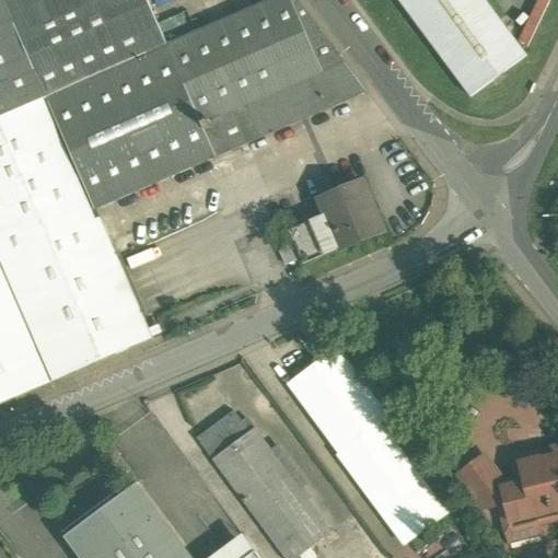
[(0,115),(44,96),(1,0),(0,0),(0,115)]
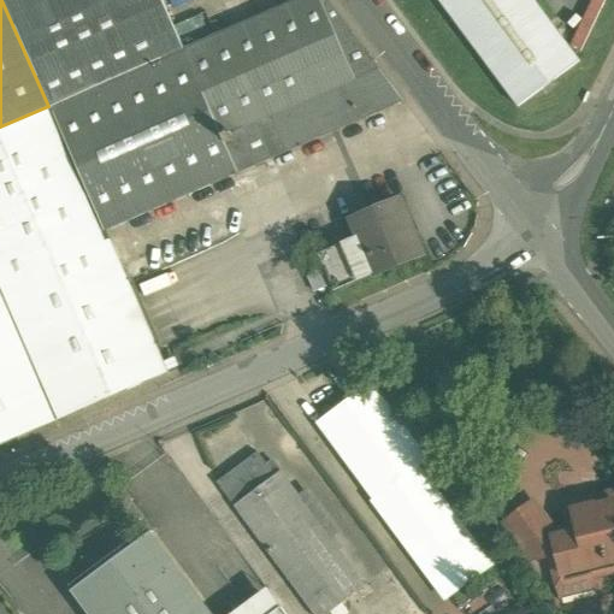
[(1,0),(48,106),(49,106),(181,49),(159,0),(1,0)]
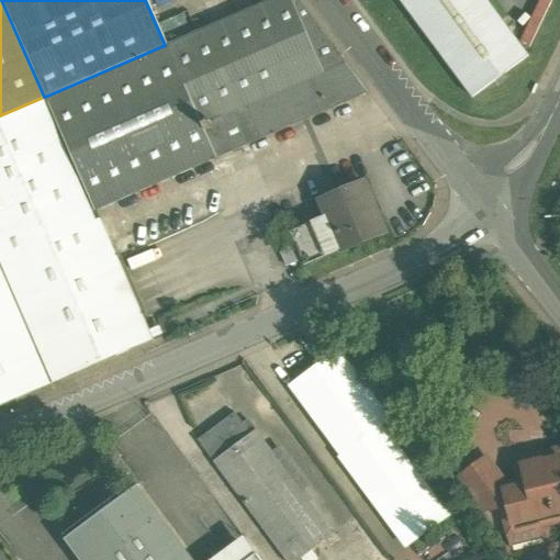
[(266,0),(165,45),(45,97),(93,209),(94,209),(365,91),(297,0),(266,0)]
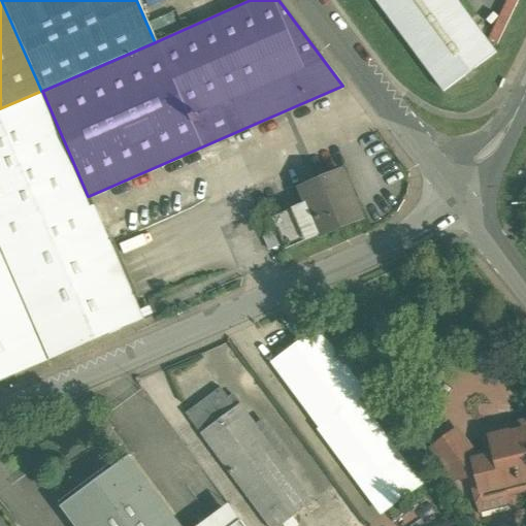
[(494,51),(456,0),(373,0),(439,88),(494,51)]
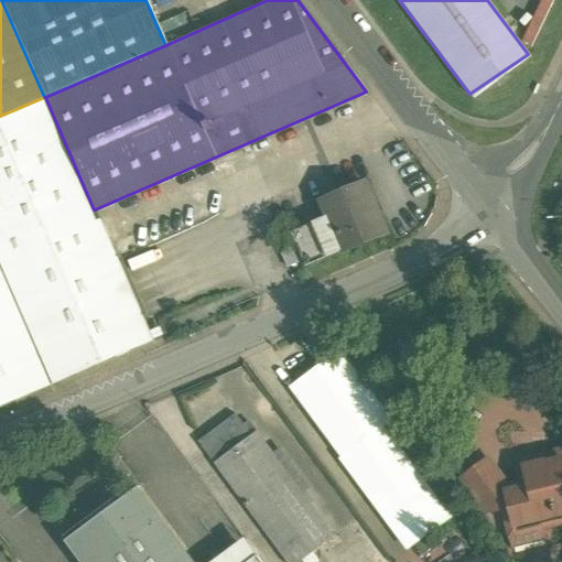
[(44,97),(0,116),(0,271),(49,384),(151,339),(95,209),(94,209),(45,97),(44,97)]
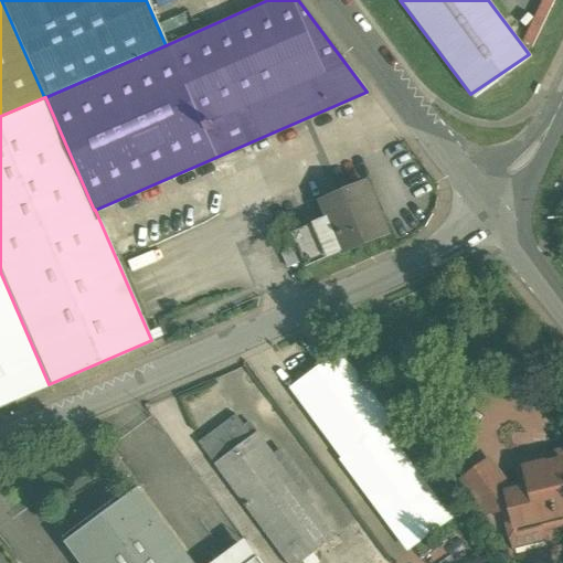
[(362,182),(319,201),(325,214),(286,232),(301,267),(339,251),(340,252),(383,233),(362,182)]
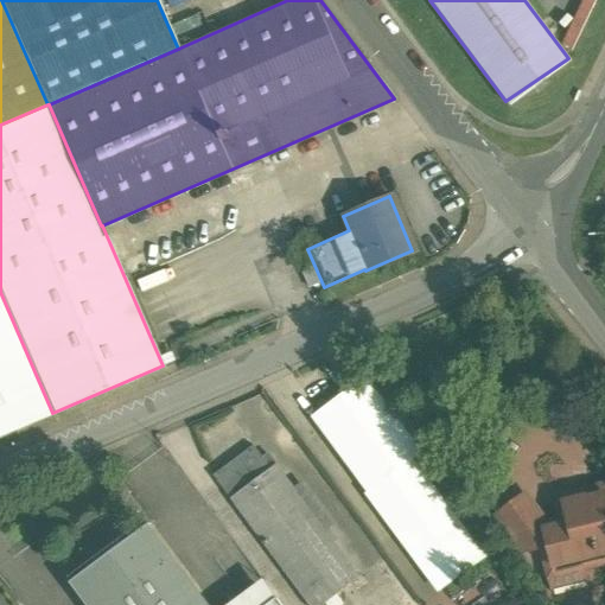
[(0,435),(52,413),(0,292),(0,435)]
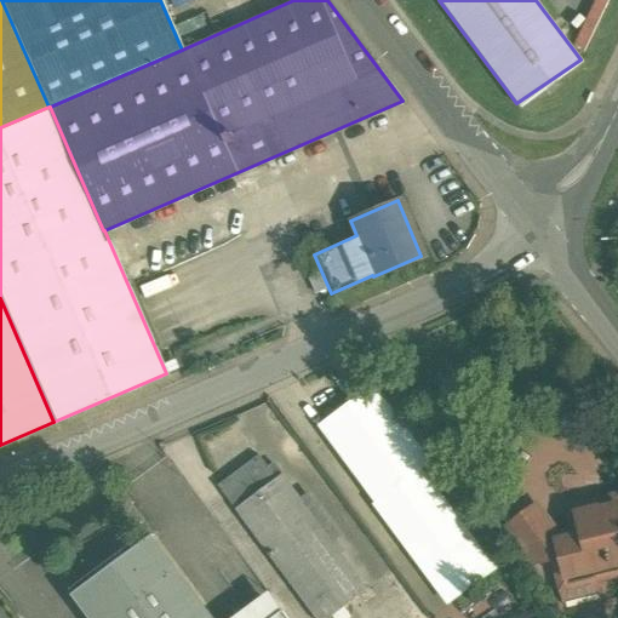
[(372,383),(316,424),(344,462),(365,447),(394,486),(418,469),(479,551),(491,543),(372,383)]
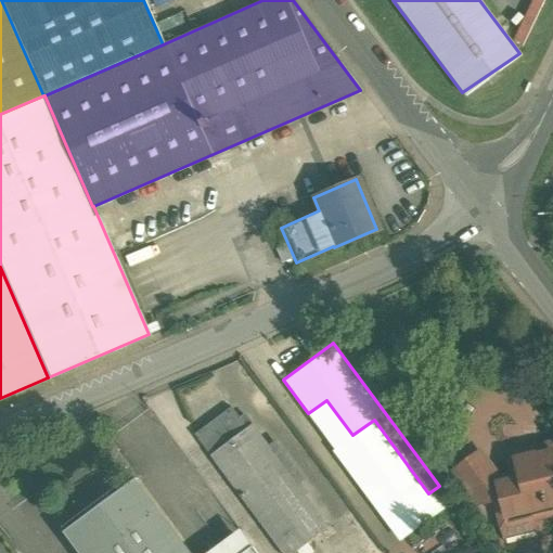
[(352,435),(326,400),(308,413),(334,449),(352,435)]
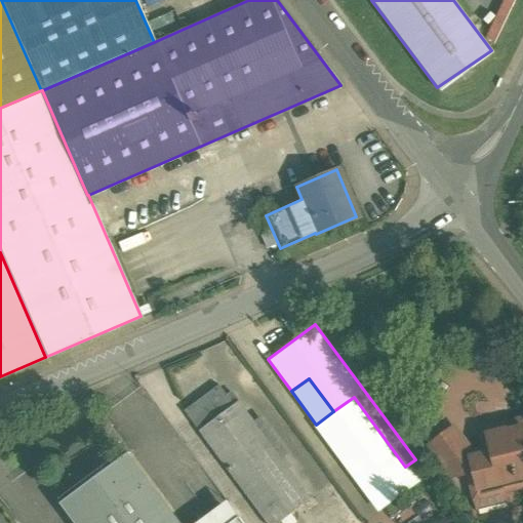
[(278,522),(310,499),(237,402),(233,405),(217,385),(183,411),(199,432),(267,522),(278,522)]
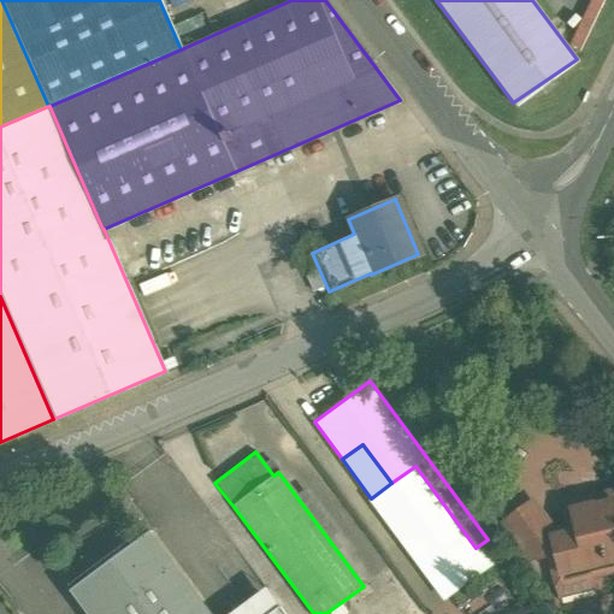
[(371,499),(370,499),(443,597),(488,565),(476,548),(415,466),(391,483),(371,499)]
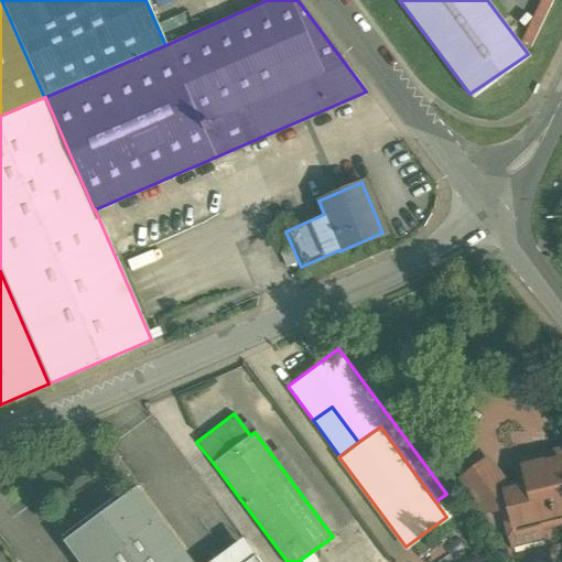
[(509,492),(505,493),(508,506),(516,532),(539,527),(541,526),(539,518),(561,511),(561,447),(554,450),(558,458),(541,463),(540,461),(522,465),(528,487),(509,492)]
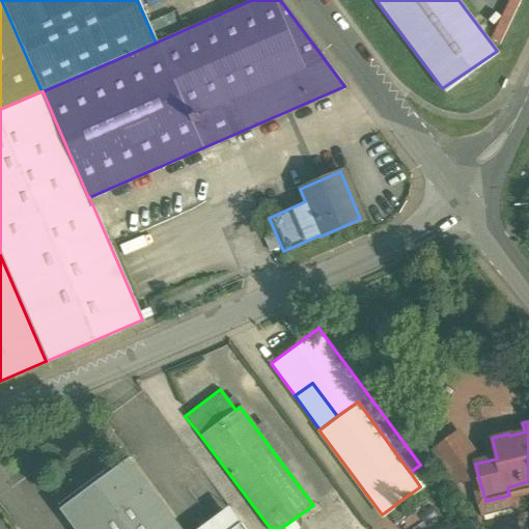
[(457,433),(434,449),(456,481),(478,476),(475,464),(479,463),(457,433)]
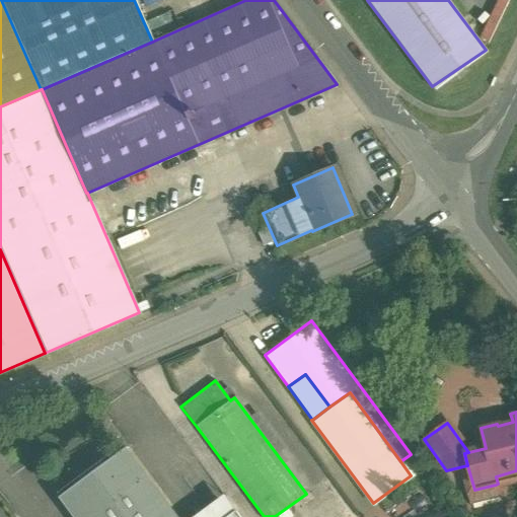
[(176,516),(125,447),(59,497),(73,516),(176,516)]
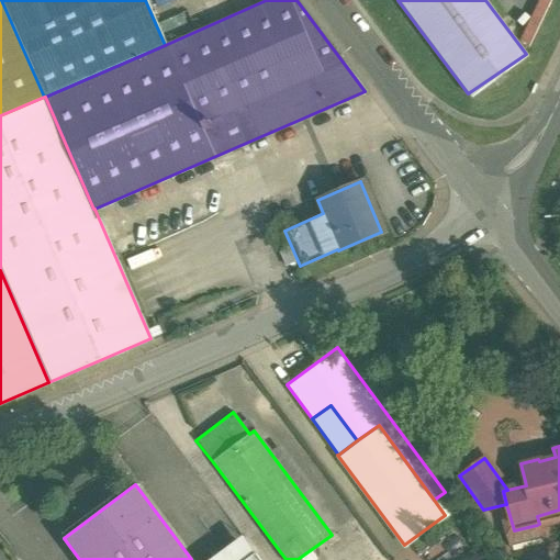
[(541,542),(537,525),(508,533),(513,551),(541,542)]
